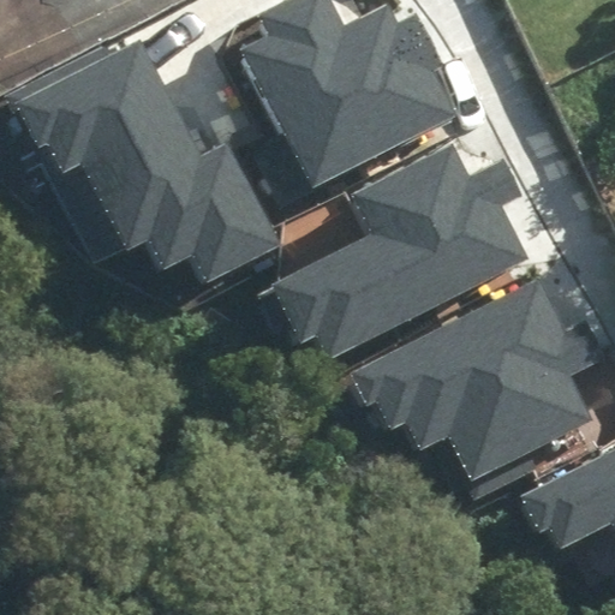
[(274,35),(240,52),(310,190),(461,115),(413,19),(395,28),(384,4),(345,23),(333,0),(309,0),(267,22),(274,35)]
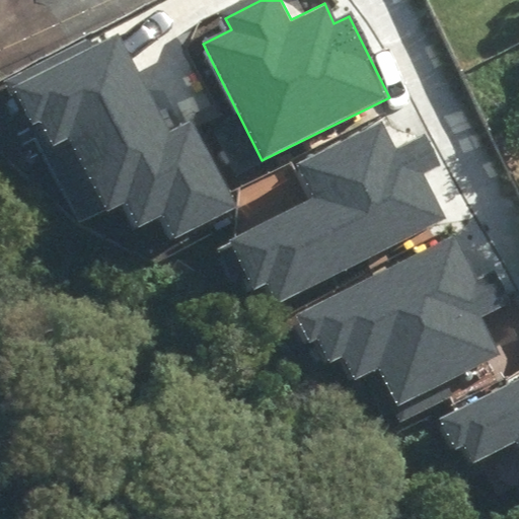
[(116,29),(11,81),(45,148),(70,136),(106,208),(125,199),(139,228),(163,216),(174,237),(234,208),(190,118),(166,130),(116,29)]
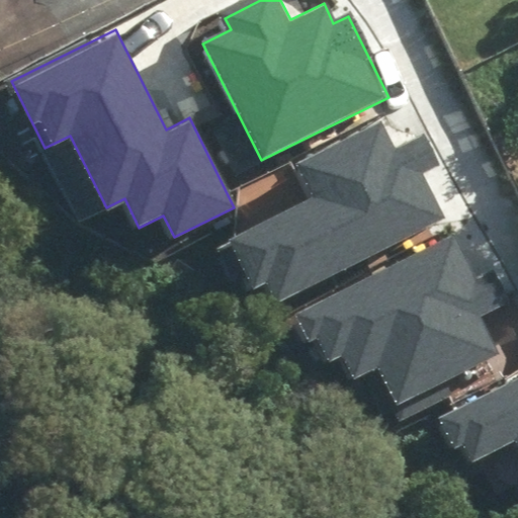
[(272,275),(284,298),(443,220),(393,119),(303,164),(317,193),(227,238),(251,286),(272,275)]
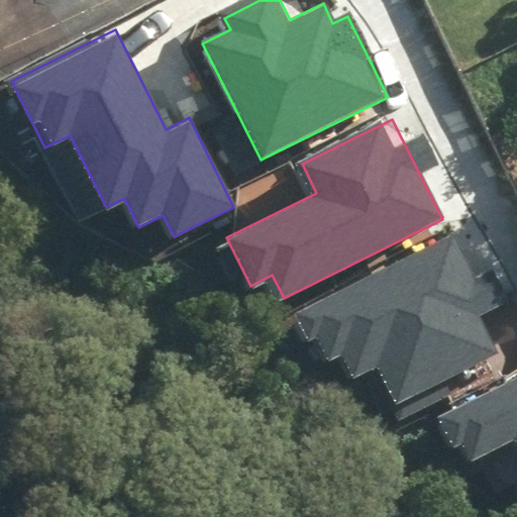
[(463,226),(294,311),(320,365),(342,353),(355,380),(377,369),(392,399),(491,350),(474,317),(502,303),(463,226)]
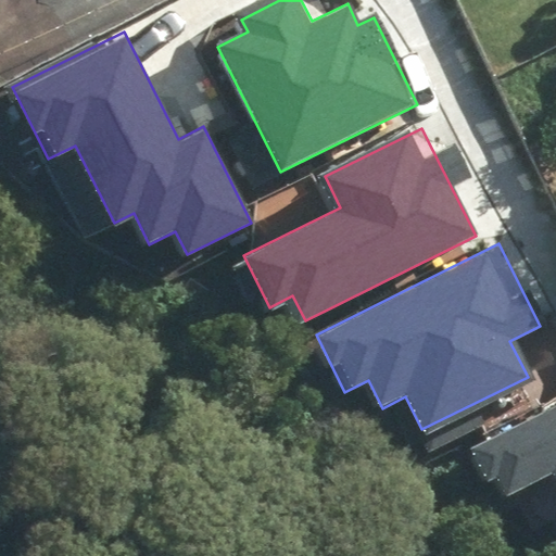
[(555,407),(471,451),(496,498),(554,470),(555,472),(555,407)]
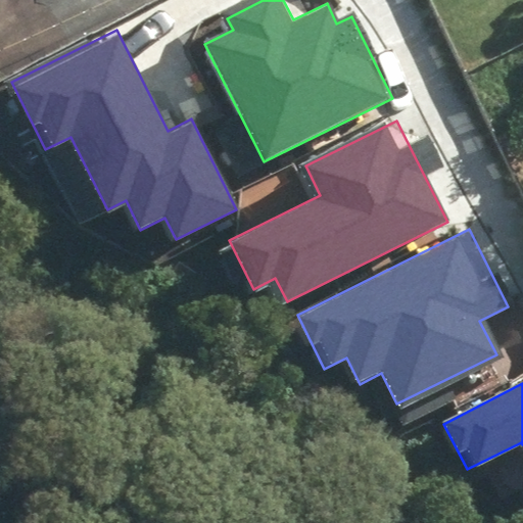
All buildings are outlined.
